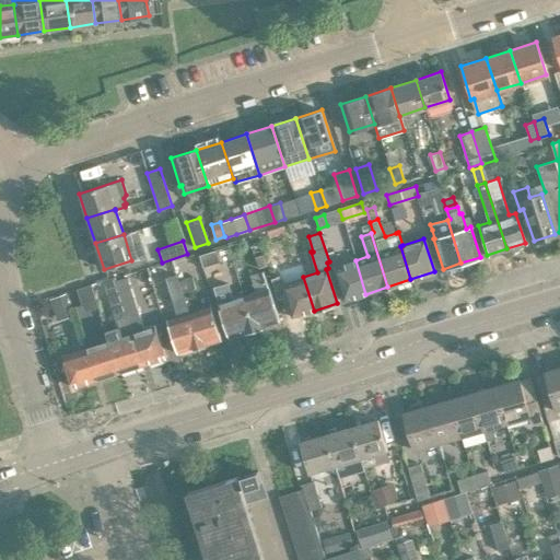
[(216,249),(199,255),(203,268),(220,263),(216,249)]
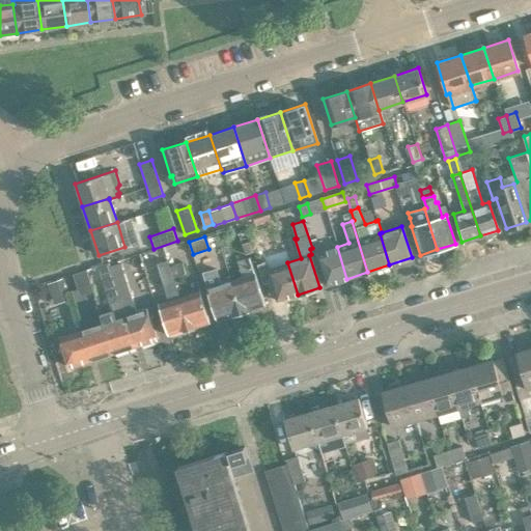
[(245,254),(253,251),(250,241),(242,244),(245,254)]
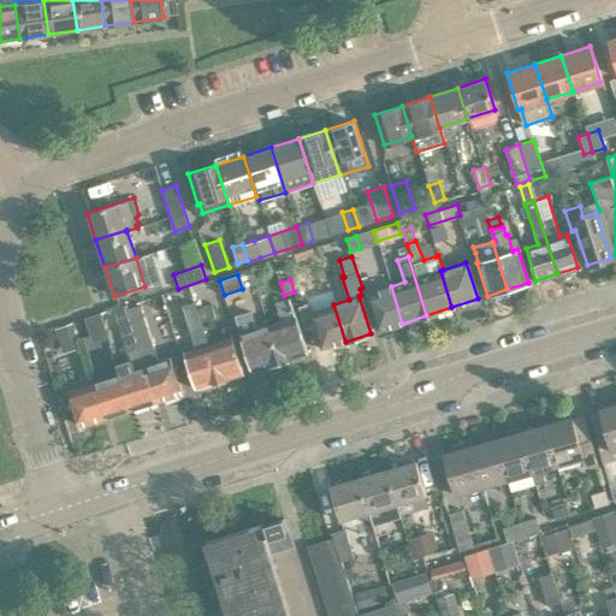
[(377,331),(402,324),(391,286),(365,295),(377,331)]
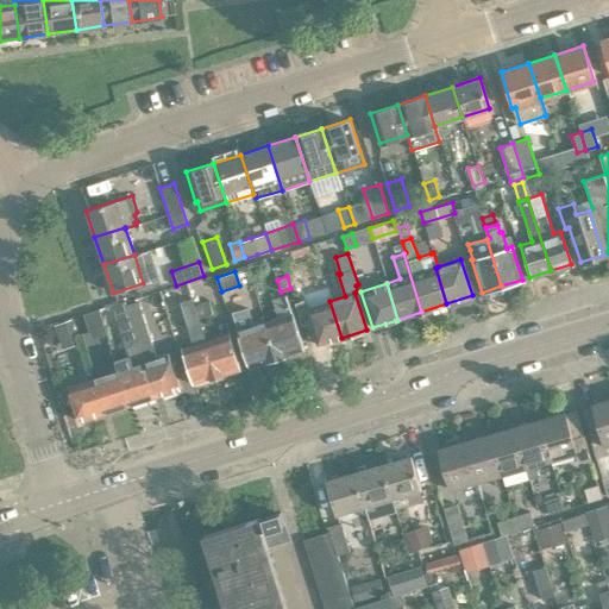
[(263,322),(275,359),(301,351),(284,296),(272,300),(277,318),(263,322)]
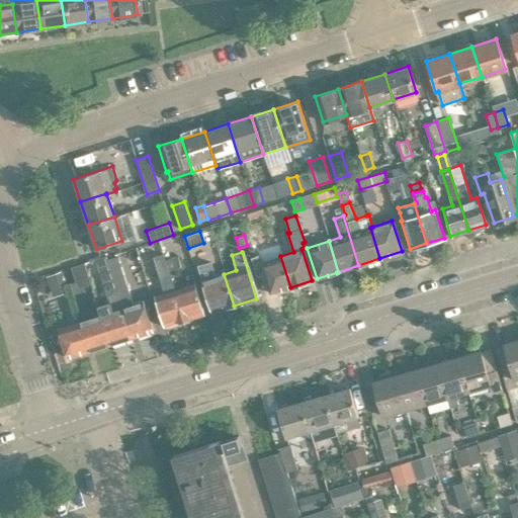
[(268,293),(289,287),(290,287),(280,256),(271,259),(269,252),(251,257),(256,275),(262,273),(268,293)]
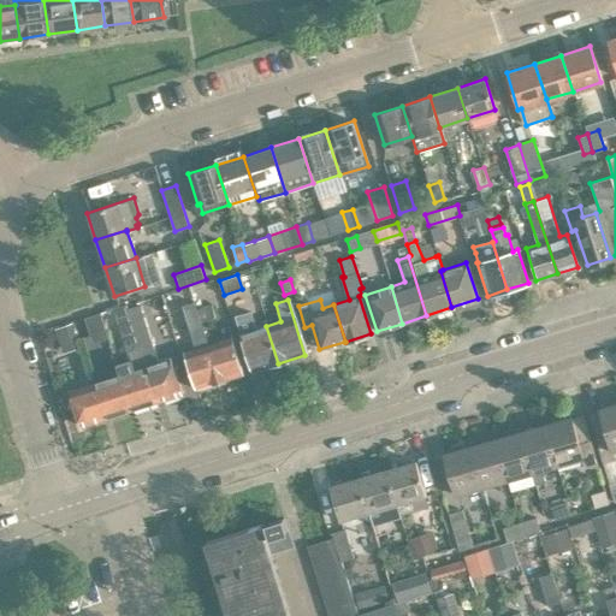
[(193,390),(217,381),(218,381),(206,347),(209,345),(201,321),(199,323),(195,309),(197,309),(195,301),(182,306),(196,349),(182,354),(193,390)]
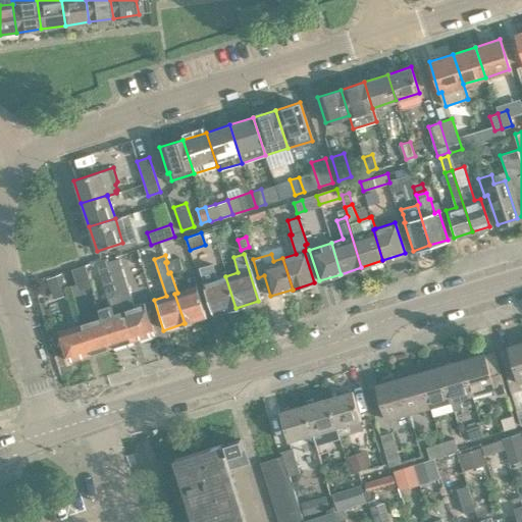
[(97,308),(100,319),(109,347),(131,341),(121,312),(112,272),(111,273),(107,258),(97,262),(110,304),(97,308)]
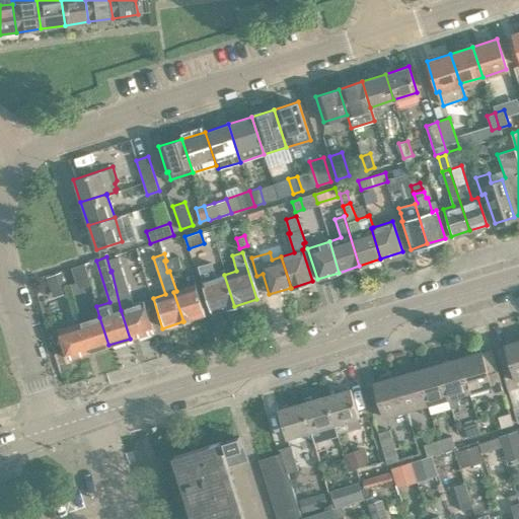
[(167,272),(169,271),(181,268),(177,256),(166,261),(164,261),(167,272)]
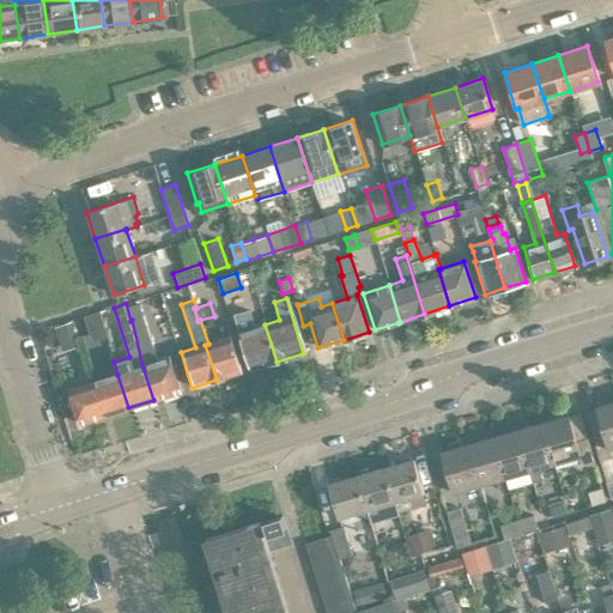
[(249,370),(277,362),(265,325),(252,328),(246,310),(232,315),(249,370)]
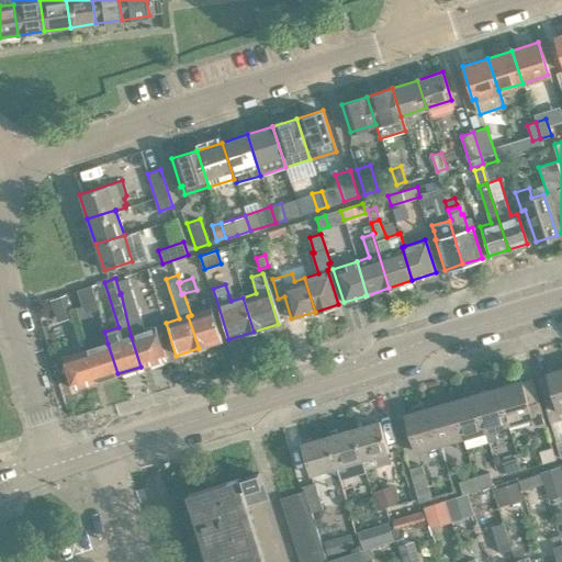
[(79,291),(86,312),(99,308),(91,287),(79,291)]
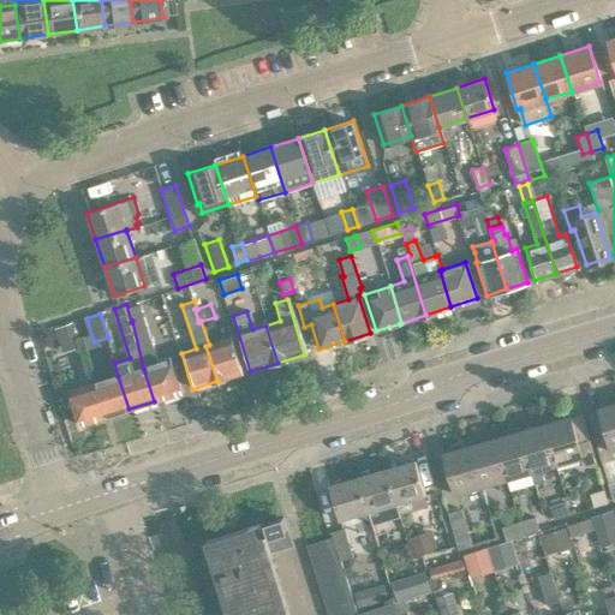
[(143,368),(154,401),(179,394),(168,360),(157,363),(143,318),(132,321),(143,368)]
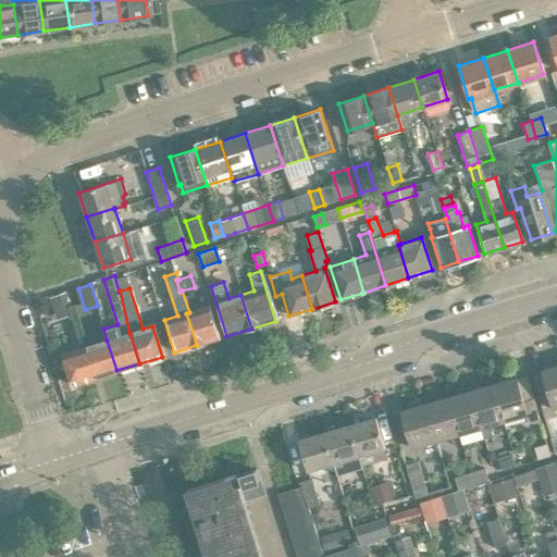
[(51,297),(58,319),(71,314),(64,293),(51,297)]
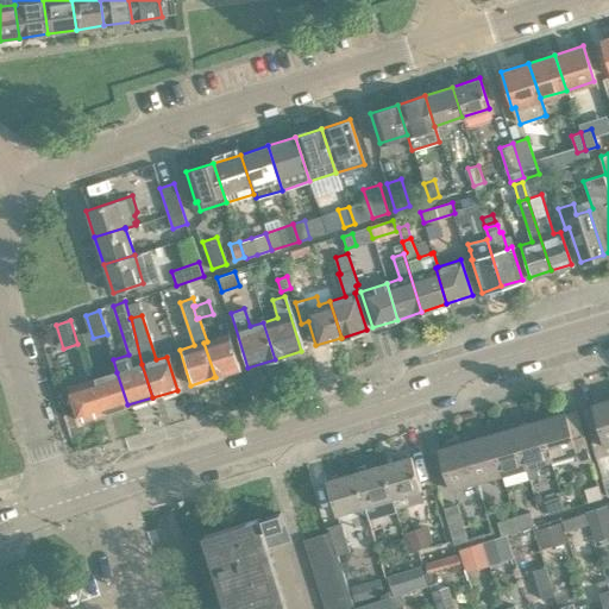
[(218,326),(221,337),(207,341),(203,343),(215,377),(238,370),(224,324),(218,326)]
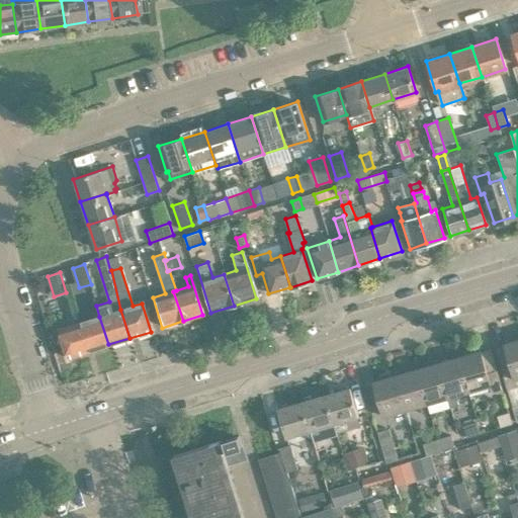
[(99,317),(78,323),(87,351),(108,344),(99,317)]
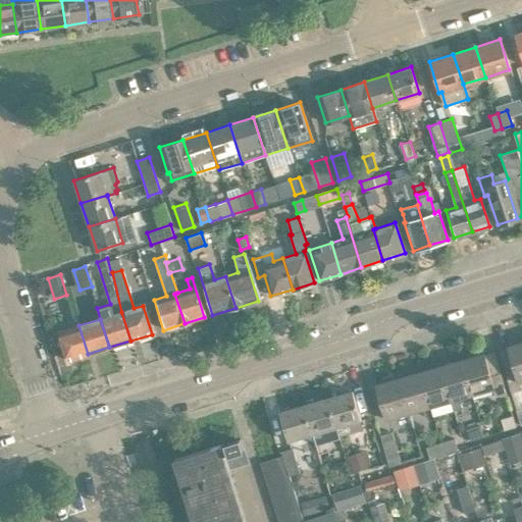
[(88,354),(79,325),(57,332),(66,361),(88,354)]
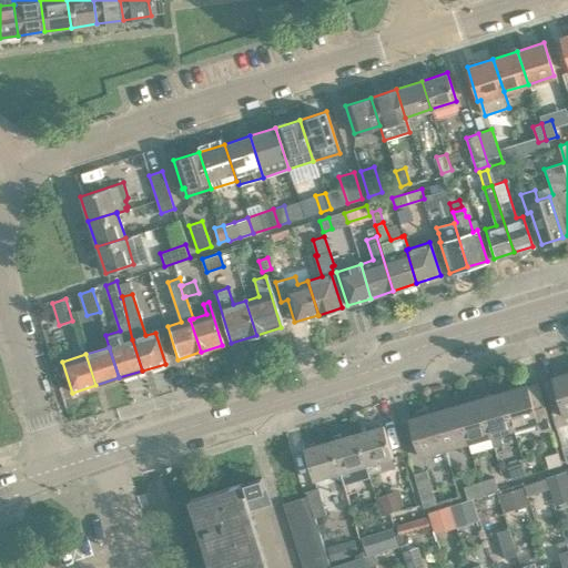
[(554,378),(543,382),(556,426),(567,423),(567,422),(566,415),(567,414),(567,371),(553,376),(554,378)]
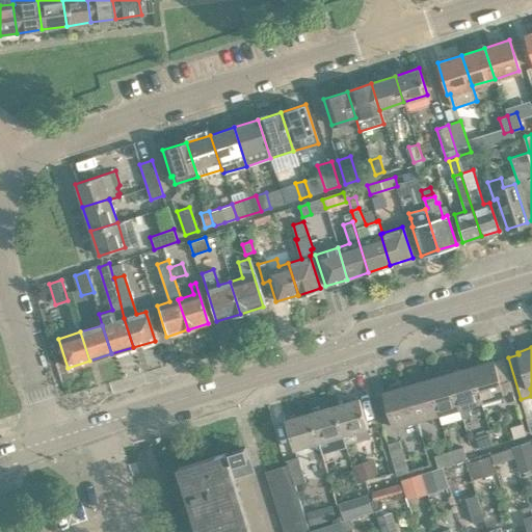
[(504,358),(494,362),(493,360),(470,366),(481,403),(502,397),(504,404),(515,401),(504,358)]
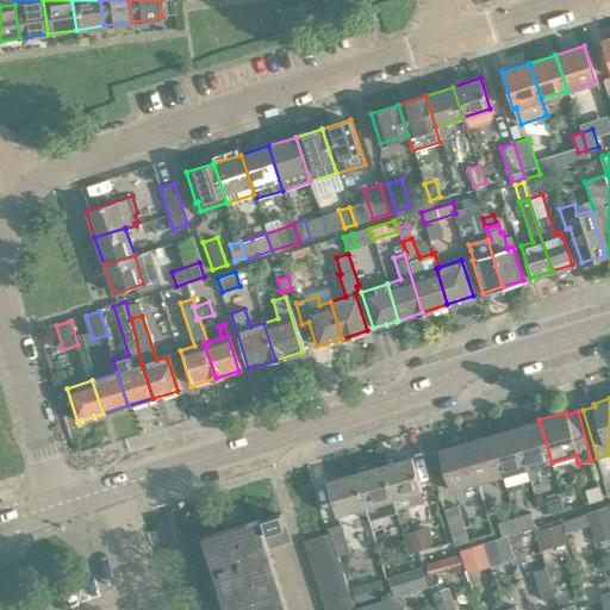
[(540,477),(537,466),(552,462),(539,419),(515,427),(527,470),(527,468),(530,480),(540,477)]
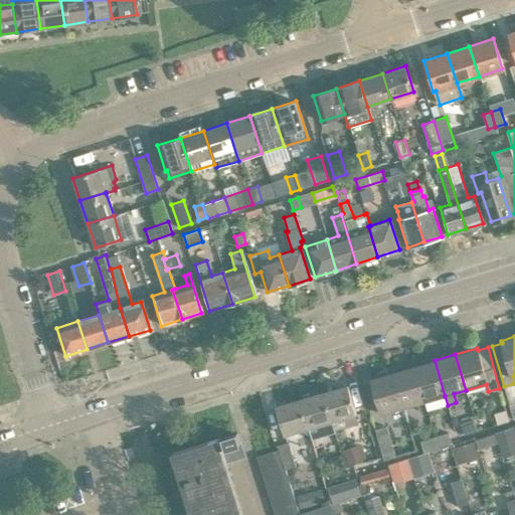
[(435,360),(413,366),(423,401),(445,396),(435,360)]
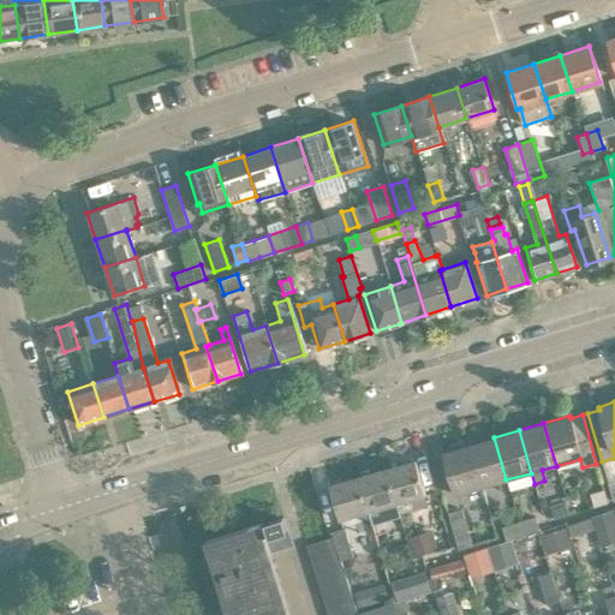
[(494,437),(469,445),(482,487),(506,479),(494,437)]
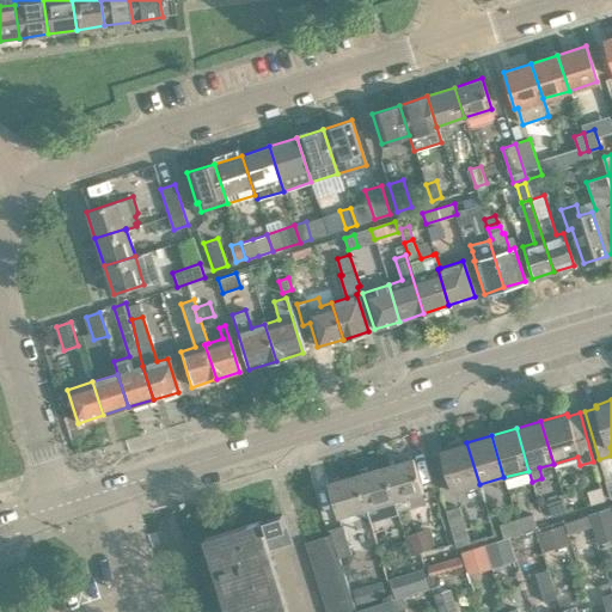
[(479,484),(466,442),(441,450),(453,493),(479,484)]
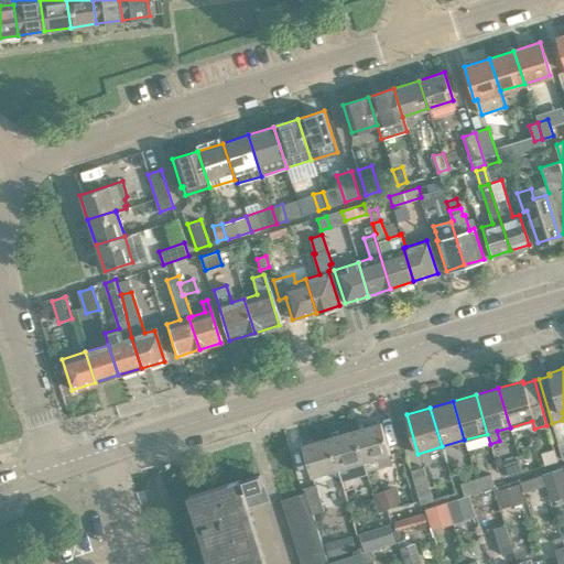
[(381,422),(355,430),(364,461),(390,453),(381,422)]
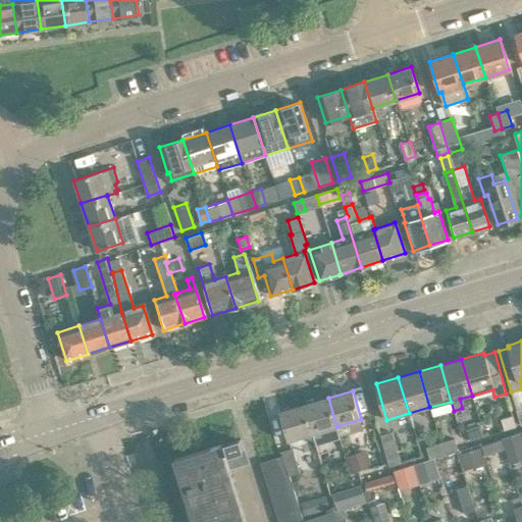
[(328,398),(304,405),(312,433),(315,445),(340,437),(336,426),(328,398)]
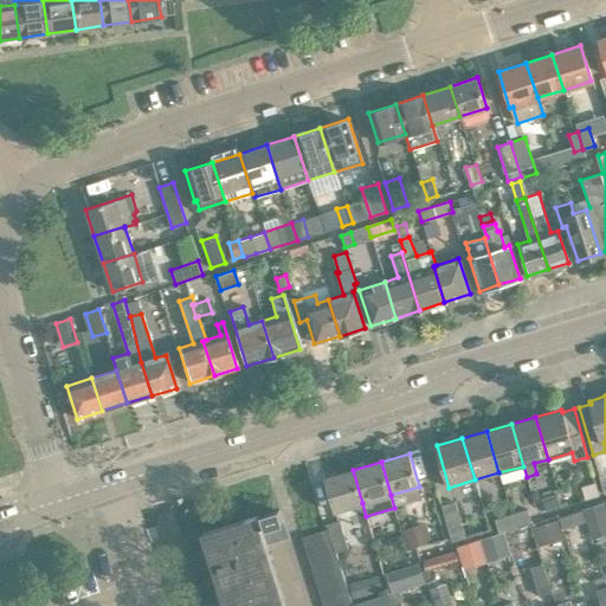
[(334,511),(362,503),(353,470),(324,478),(334,511)]
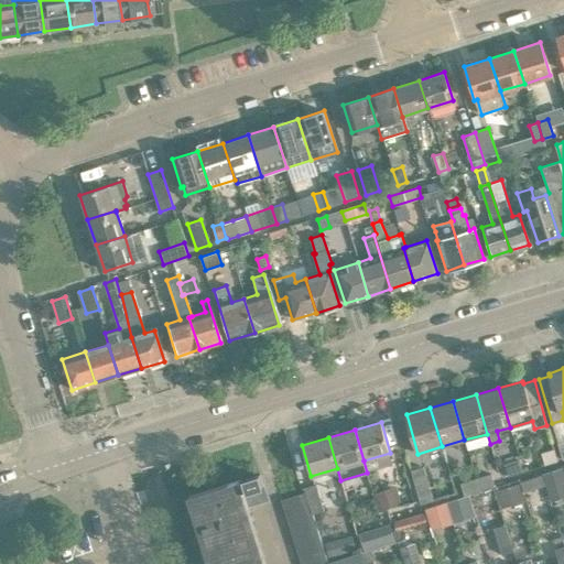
[(554,448),(541,452),(544,465),(557,461),(554,448)]
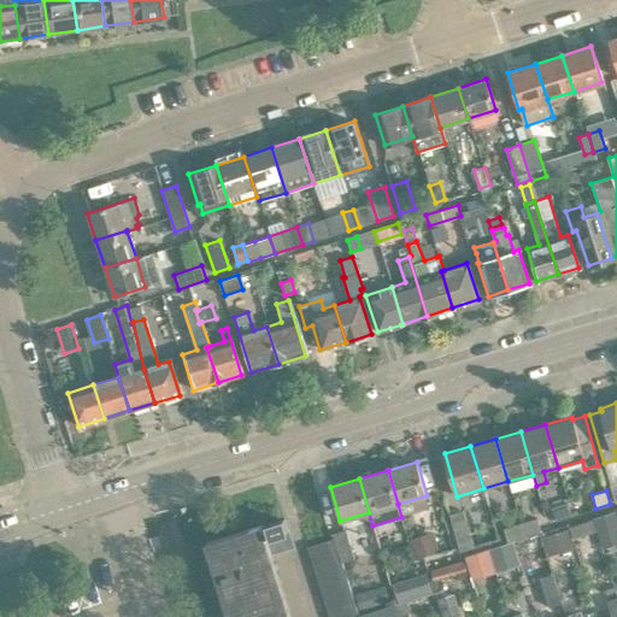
[(568,503),(551,507),(556,521),(573,516),(568,503)]
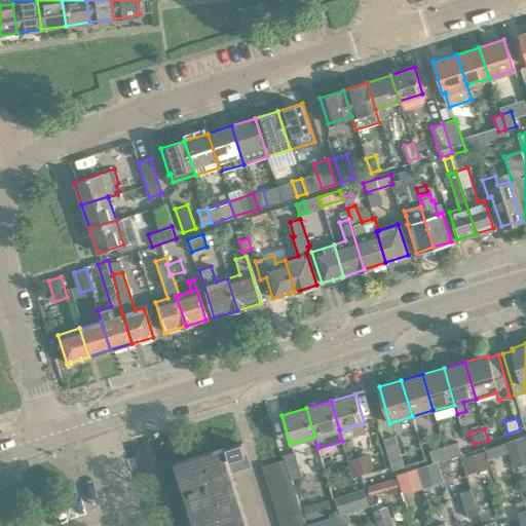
[(395,435),(383,439),(392,470),(404,466),(395,435)]
